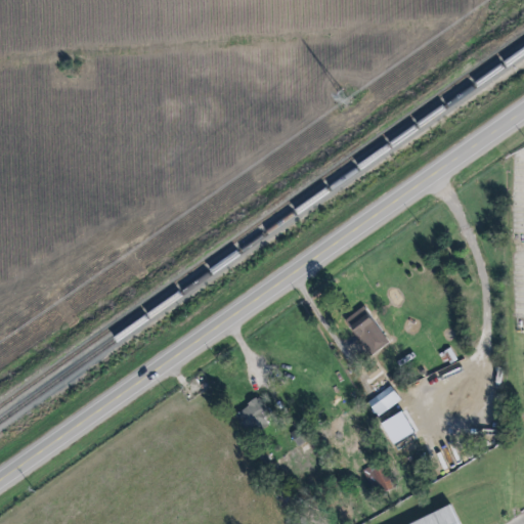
[(384,335),(363,307),(344,320),(365,349),(384,335)]
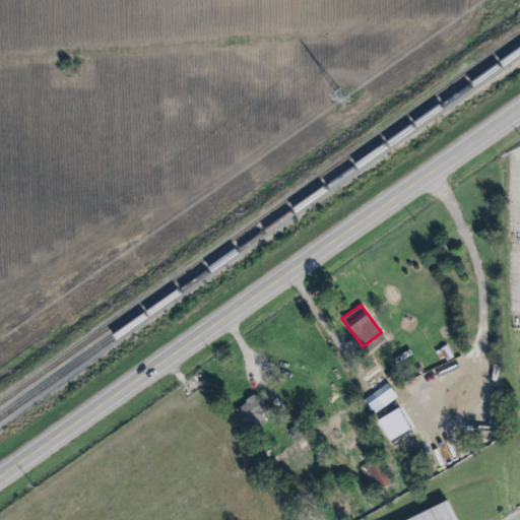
[(374,414),(384,407),(381,403),(395,394),(387,383),(364,400),(374,414)]
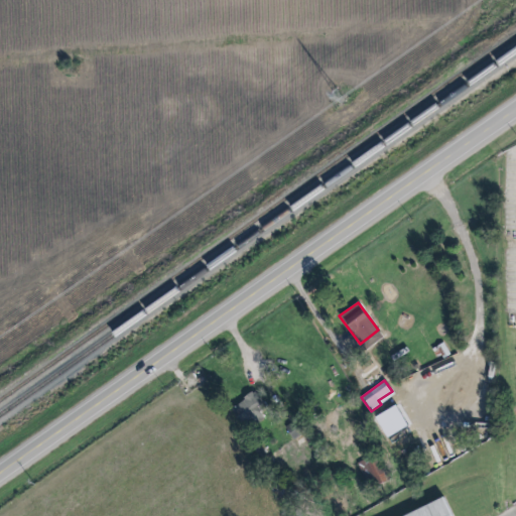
[(255,391),(266,406),(260,411),(265,417),(259,422),(255,415),(243,424),(231,409),(245,399),(244,397),(252,391),(253,392),(255,391)]
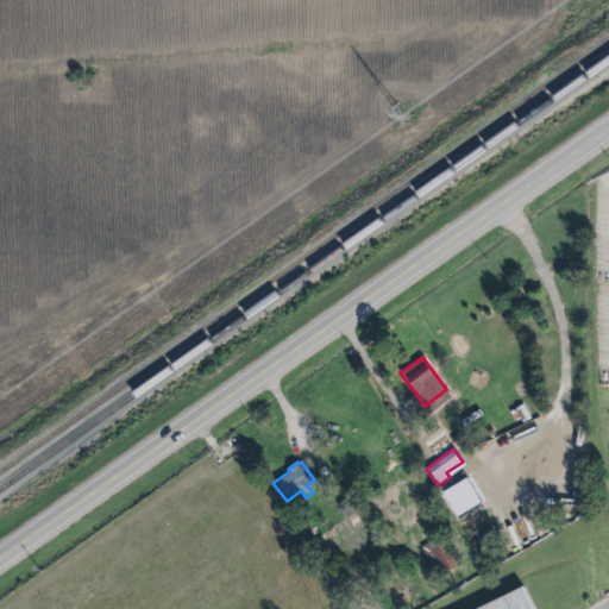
[(444,572),(457,566),(444,541),(431,547),(444,572)]
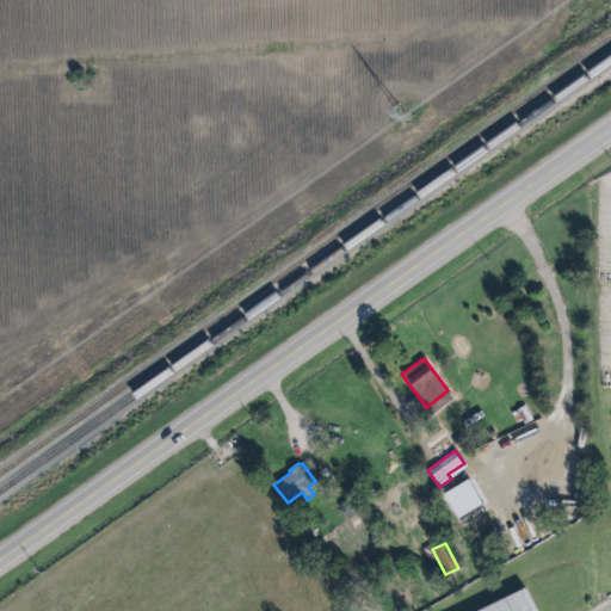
[(535,610),(528,592),(477,610),(535,610)]
